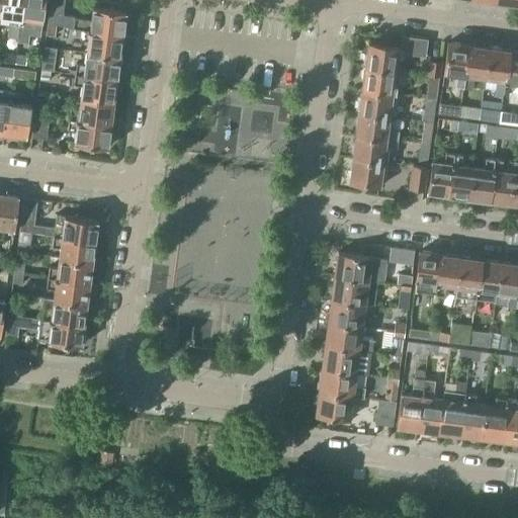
[(9,24),(19,25),(22,0),(1,0),(0,9),(0,14),(10,16),(9,24)]
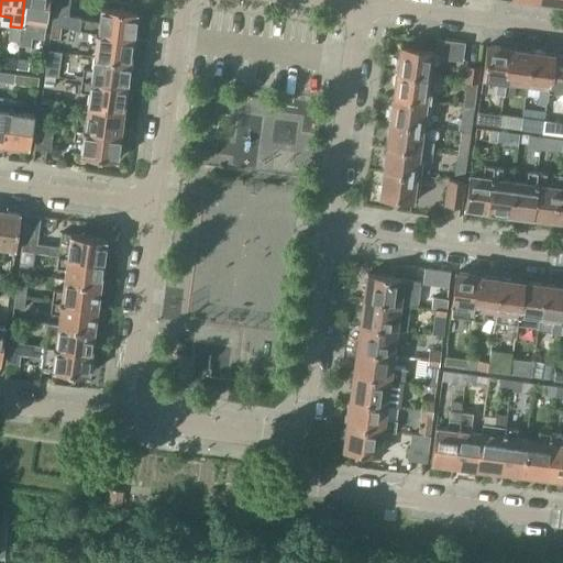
[(24,0),(21,28),(19,45),(30,46),(33,21),(45,22),(47,0),(24,0)]
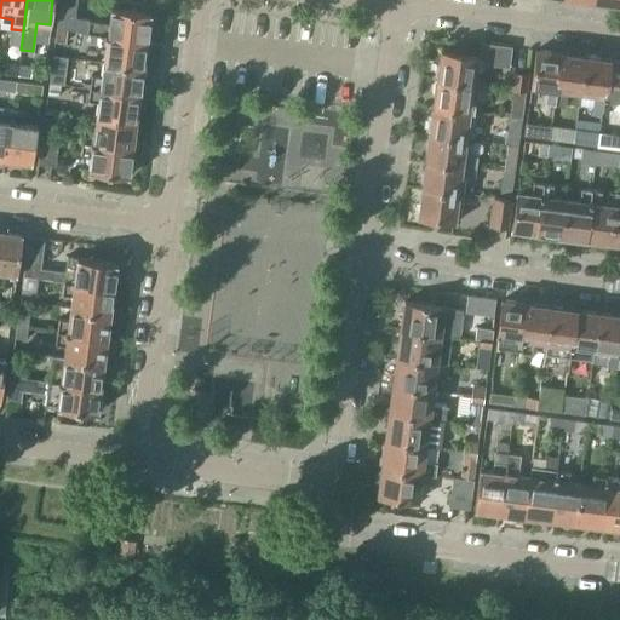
[(59,0),(56,28),(67,30),(73,30),(87,33),(89,19),(75,18),(76,0),(59,0)]
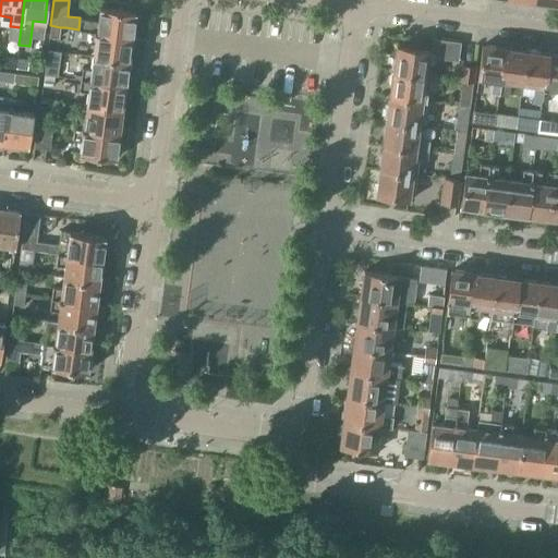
[(79,29),(87,31),(132,37),(132,31),(134,12),(99,7),(97,21),(80,17),(79,29)]
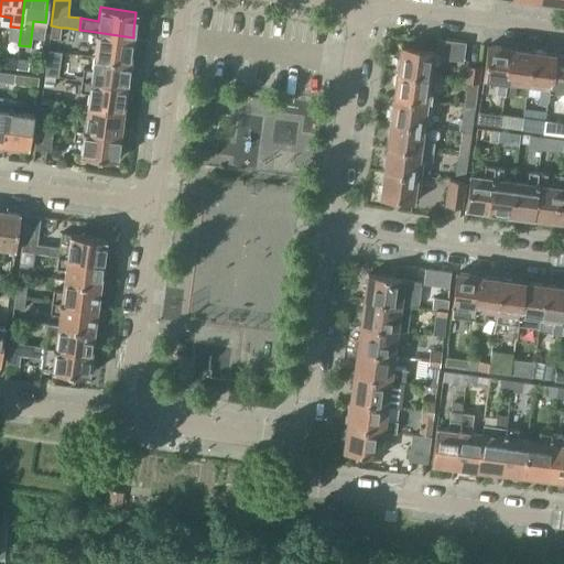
[(61,28),(51,25),(50,38),(60,39),(61,28)]
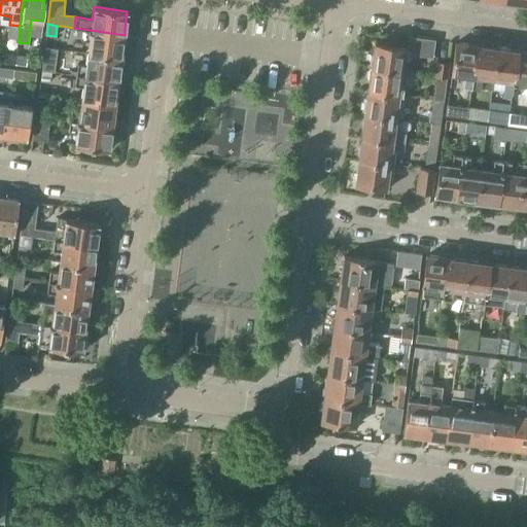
[(89,40),(88,54),(120,58),(123,40),(124,41),(125,35),(82,29),(80,39),(89,40)]
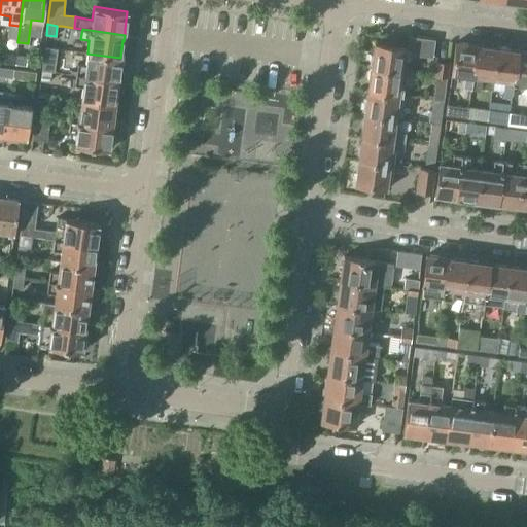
[(412,60),(413,54),(431,57),(433,40),(409,36),(407,48),(374,44),(373,55),(370,57),(369,64),(371,66),(371,69),(405,73),(407,60),(412,60)]
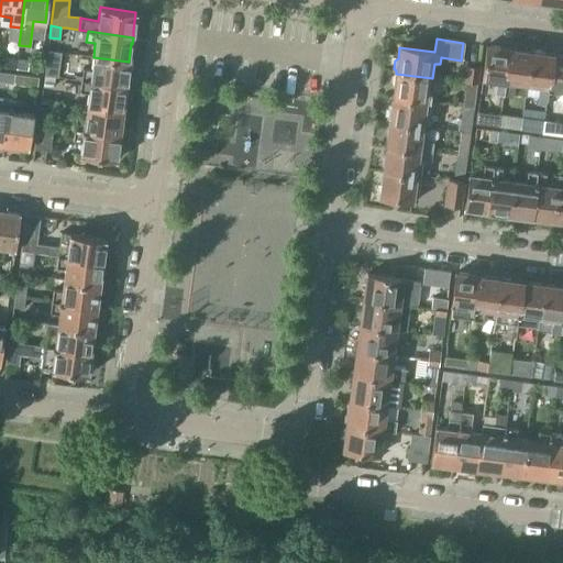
[(494,91),(501,92),(507,48),(486,46),(482,77),(495,78),(494,91)]
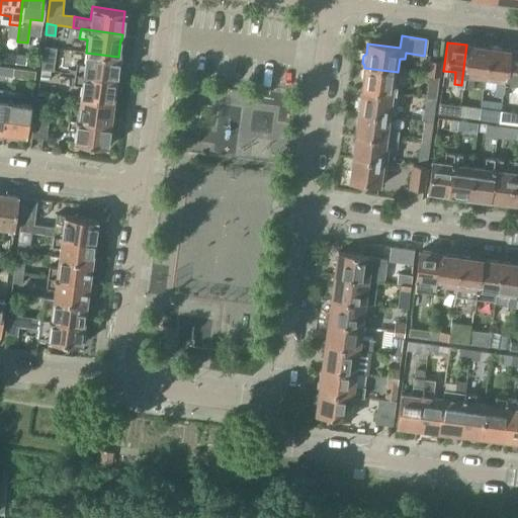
[(466,45),(461,85),(481,87),(483,76),(486,48),(466,45)]
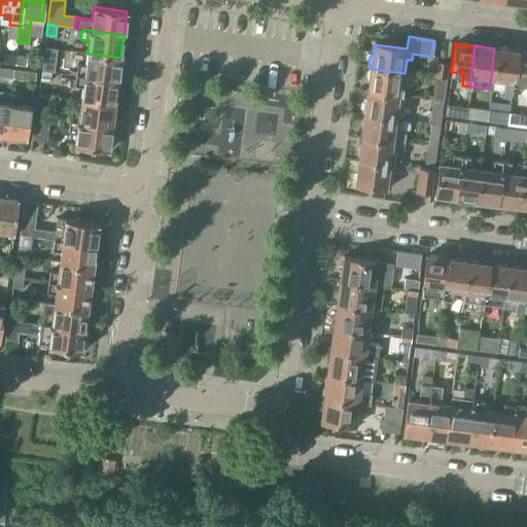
[(44,47),(41,70),(50,71),(54,72),(57,49),(44,47)]
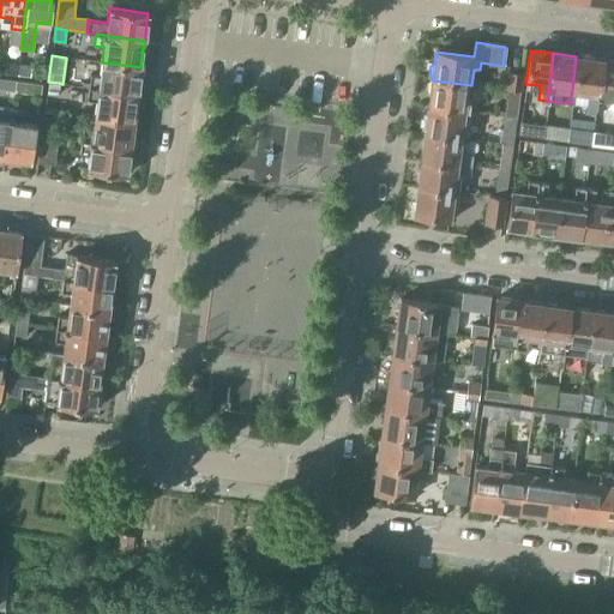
[(593,115),(595,107),(601,60),(576,56),(572,90),(588,92),(584,114),(593,115)]
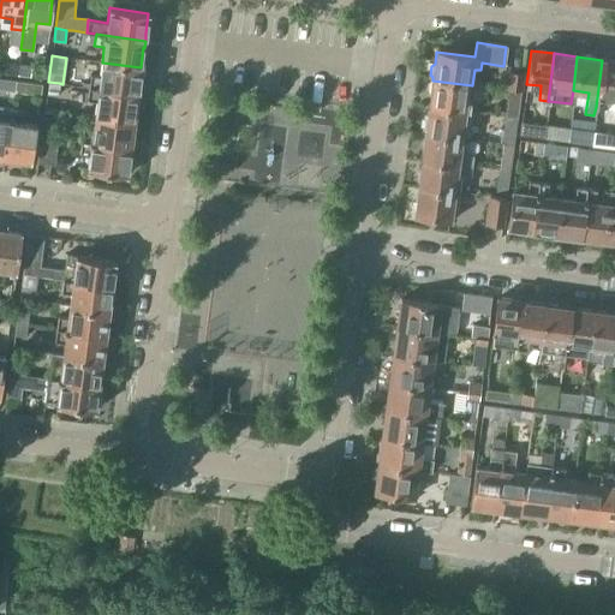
[(608,95),(614,95),(614,61),(602,60),(596,107),(607,108),(608,95)]
